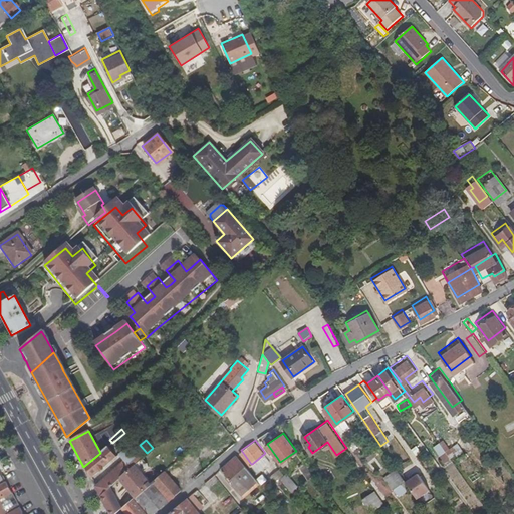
[(444,441),(433,448),(444,466),(462,454),(457,446),(450,450),(444,441)]
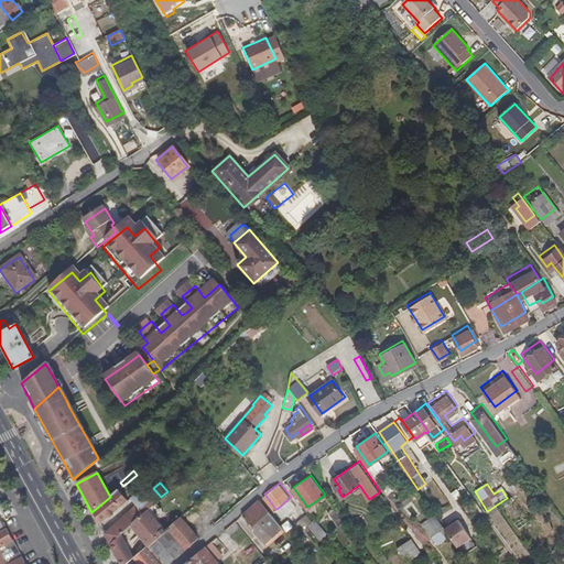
[(154,502),(156,500),(150,494),(148,495),(141,488),(129,498),(137,507),(127,516),(126,513),(104,534),(109,544),(119,534),(129,524),(154,502)]
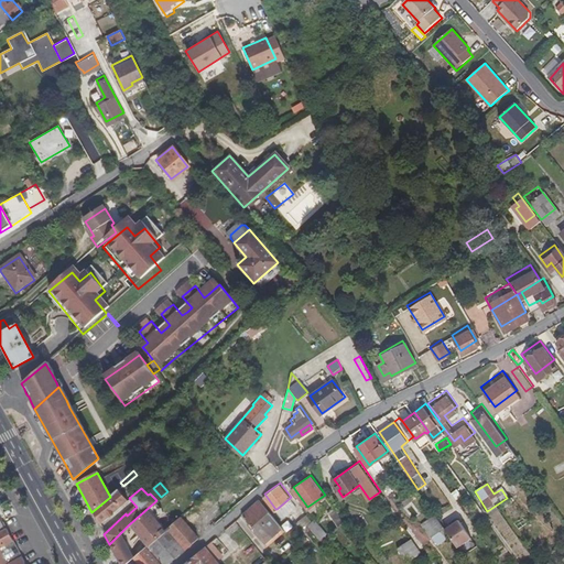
[(99,525),(127,501),(118,490),(110,497),(91,512),(95,519),(99,525)]
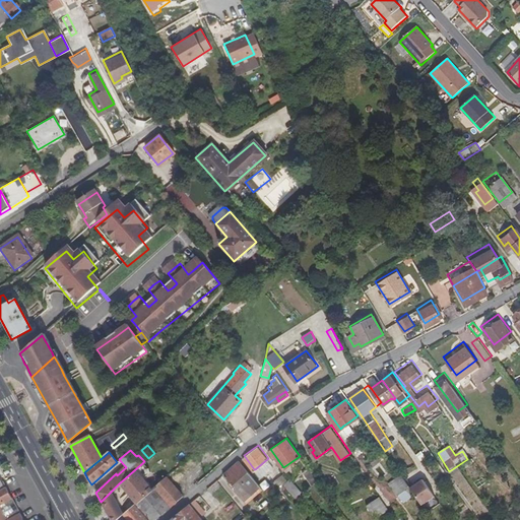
[(245,500),(263,484),(240,457),(231,466),(224,471),(238,486),(236,489),(245,500)]
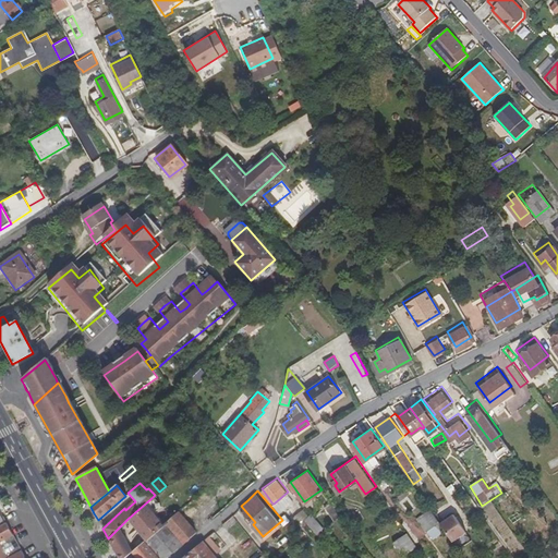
[(279,510),(293,499),(288,492),(274,504),(279,510)]
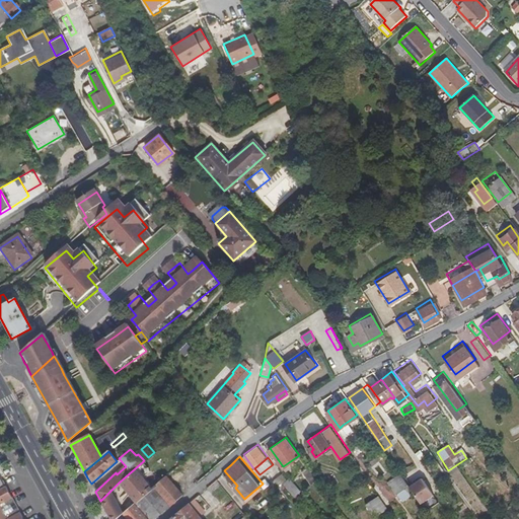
[(119,483),(136,503),(151,490),(147,485),(141,478),(150,471),(142,462),(119,483)]
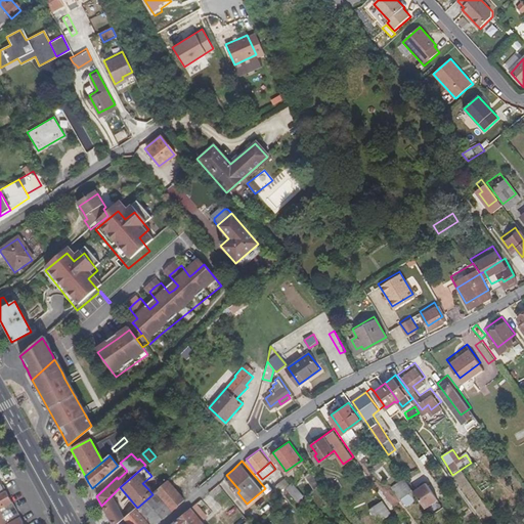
[(316,485),(320,482),(311,470),(307,473),(316,485)]
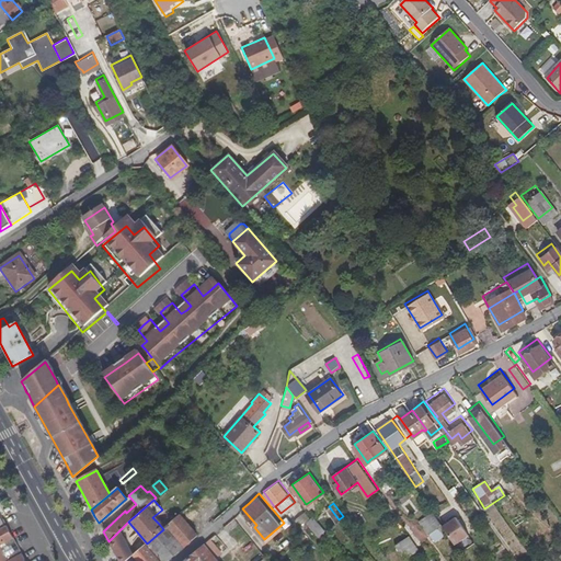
[(450,507),(441,511),(444,521),(454,517),(450,507)]
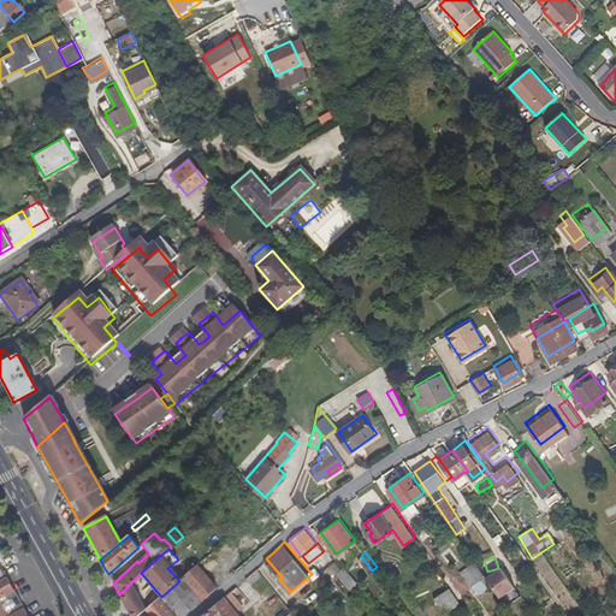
[(458,568),(471,584),(478,579),(484,574),(473,558),(458,568)]
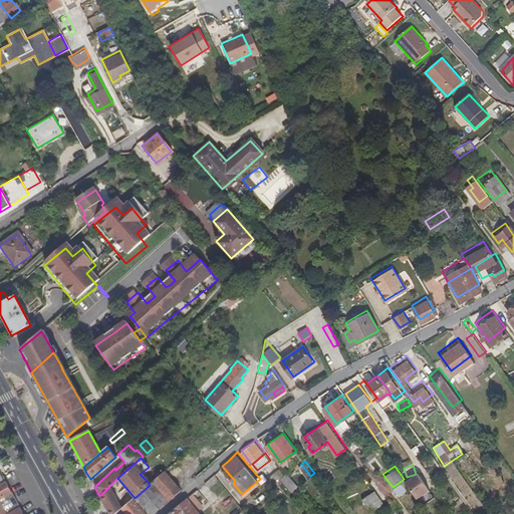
[(154,482),(170,500),(176,494),(181,490),(164,470),(157,477),(155,479),(156,480),(154,482)]
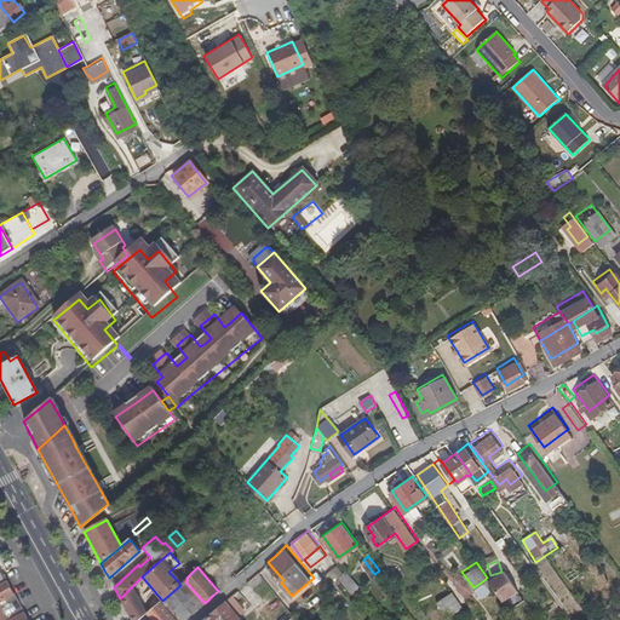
[(176,579),(181,585),(185,581),(188,579),(187,578),(189,575),(185,570),(176,579)]
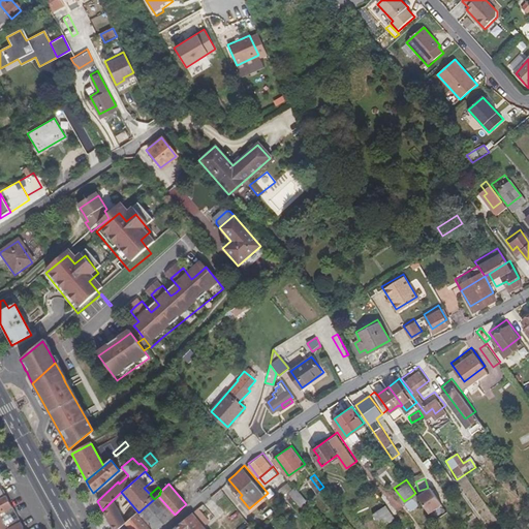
[(294,487),(287,491),(298,504),(304,500),(294,487)]
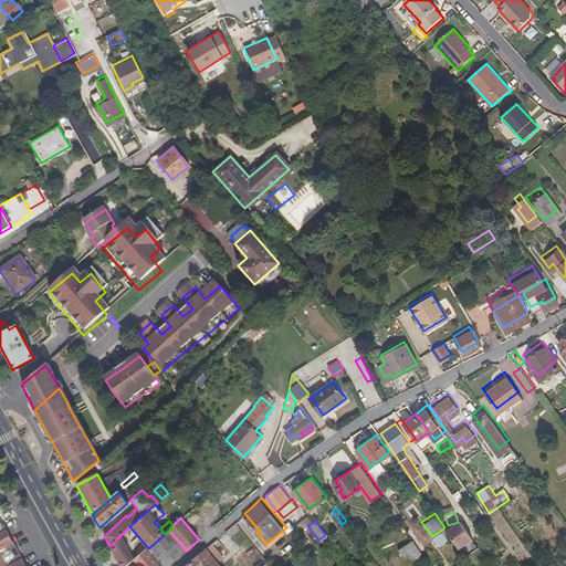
[(461,551),(474,542),(462,523),(448,533),(461,551)]
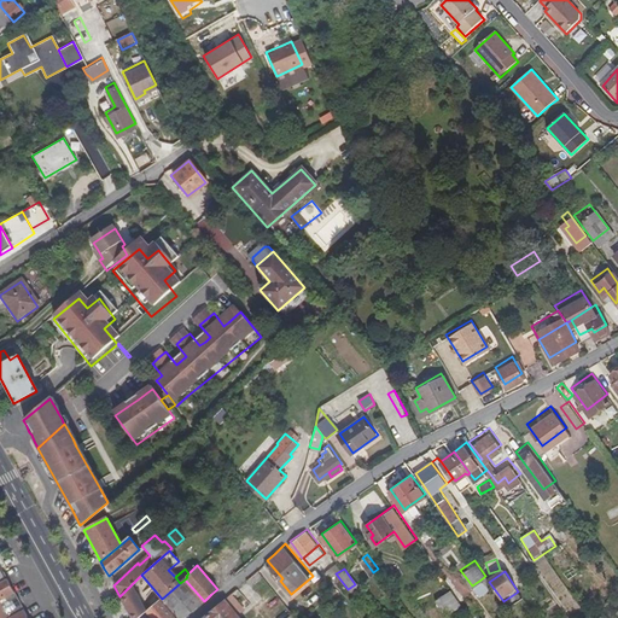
[(333,590),(320,576),(315,579),(328,594),(333,590)]
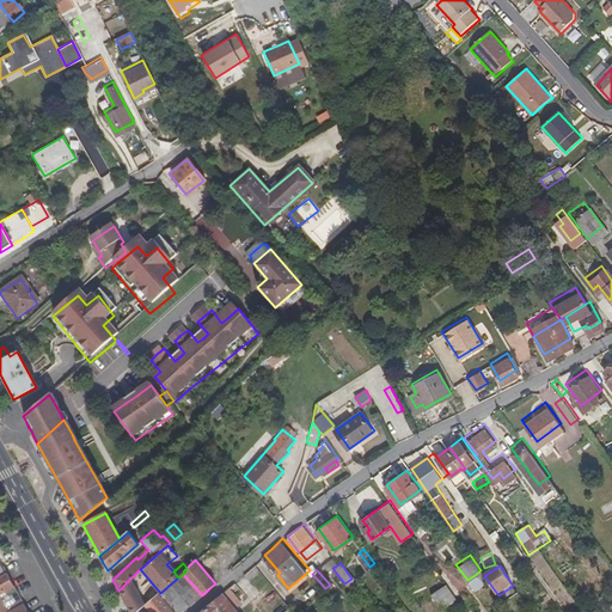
[(484,576),(481,570),(475,575),(478,580),(484,576)]
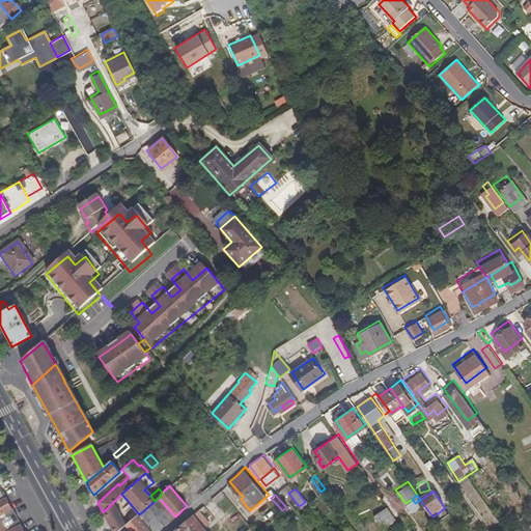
[(0,530),(23,530),(16,516),(4,497),(0,499),(0,530)]
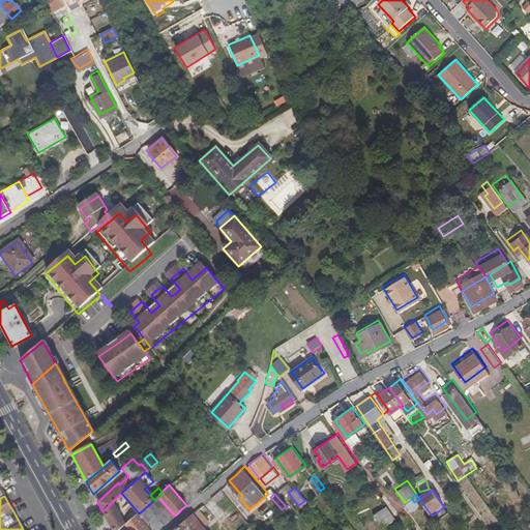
[(139,513),(138,514),(150,529),(157,529),(166,523),(175,516),(158,497),(154,500),(139,513)]
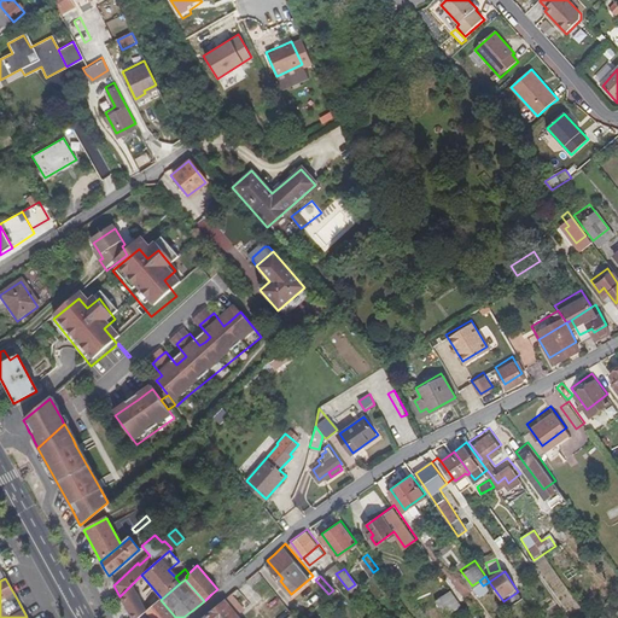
[(130,586),(120,596),(124,606),(130,617),(138,617),(145,612),(130,586)]
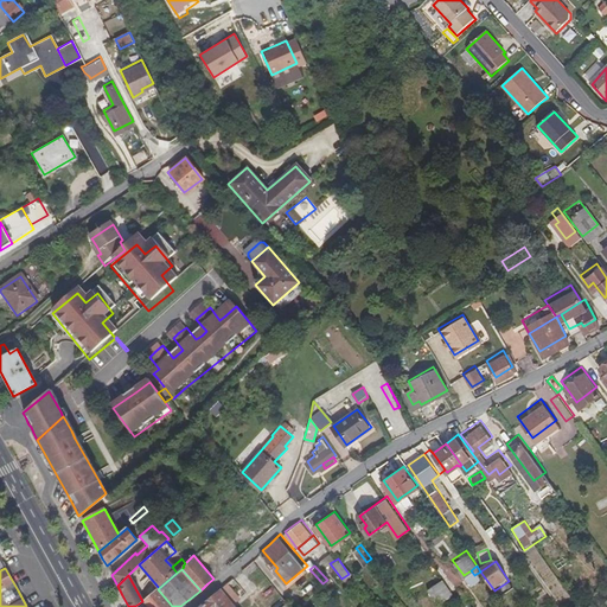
[(454,592),(443,576),(428,588),(439,602),(454,592)]
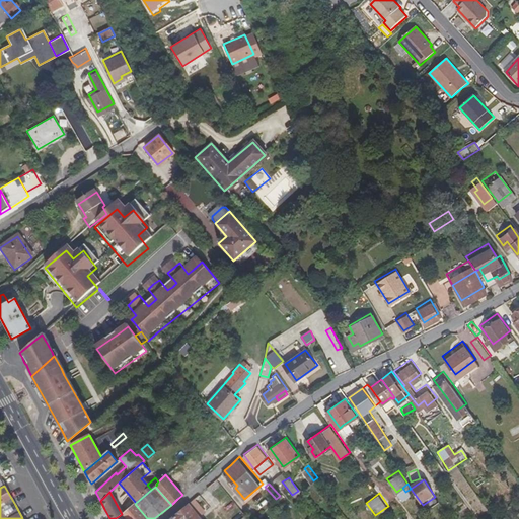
[(203,503),(199,499),(196,496),(169,518),(205,518),(201,513),(206,509),(202,504),(203,503)]
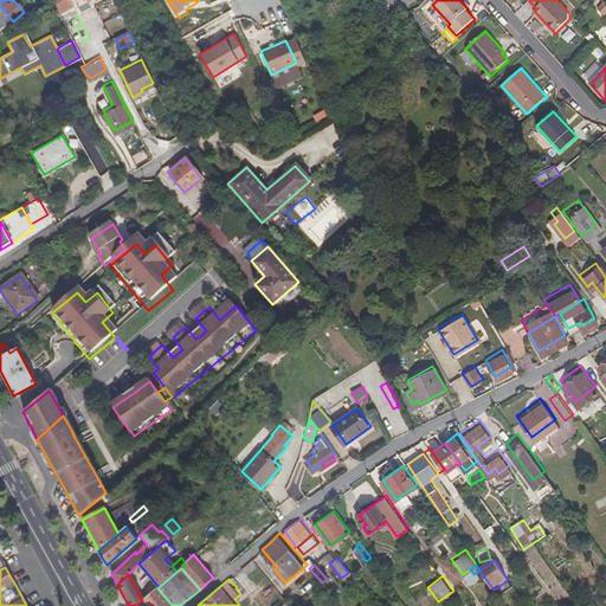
[(172,605),(158,588),(156,587),(142,600),(147,605),(172,605)]
